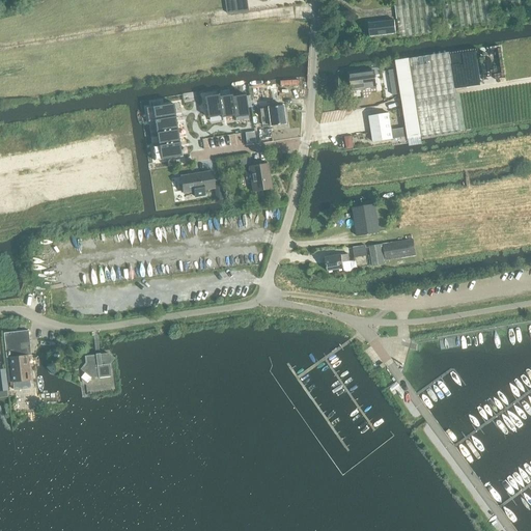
[(395,33),(394,20),(367,22),(369,36),(395,33)]
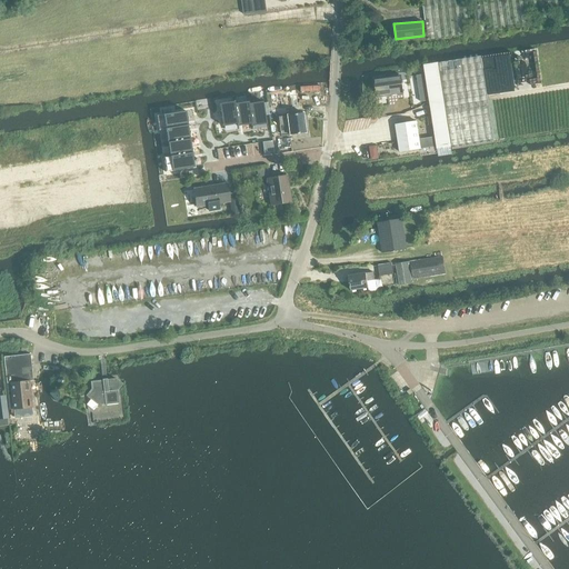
[(406,122),(395,125),(399,152),(421,149),(437,147),(438,149),(495,139),(481,56),(425,65),(426,75),(427,85),(430,100),(435,129),(436,137),(419,139),(417,121),(406,122)]
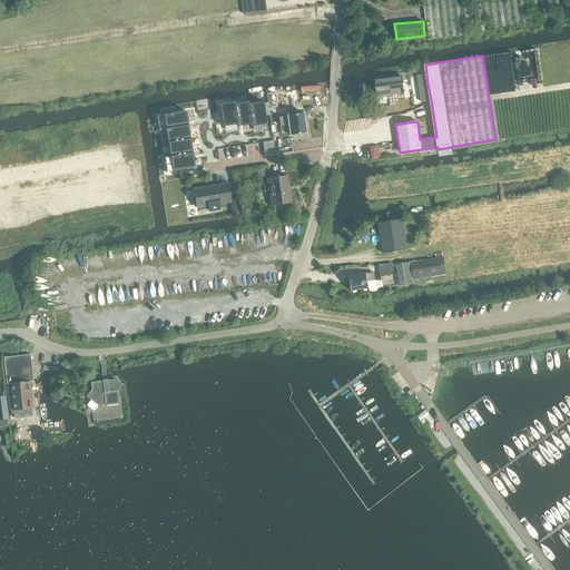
[(425,66),(418,67),(423,101),(430,100),(425,66)]
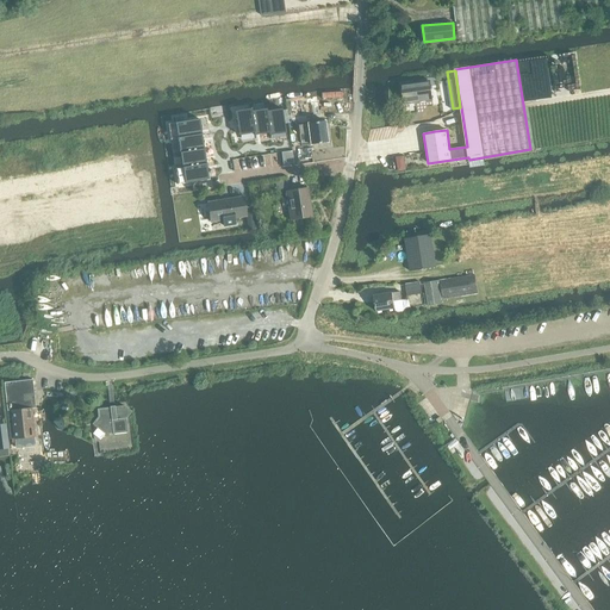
[(404,104),(430,100),(428,81),(400,85),(404,104)]
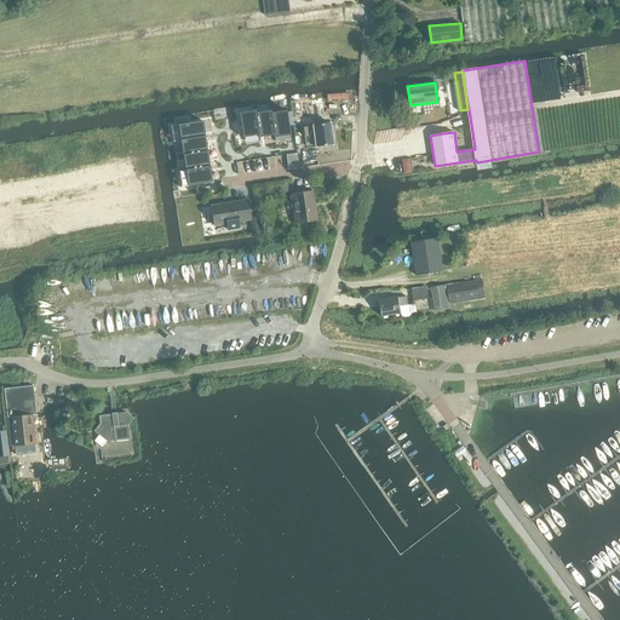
[(254,110),(239,113),(242,137),(258,136),(258,135),(254,113),(256,113),(254,110)]
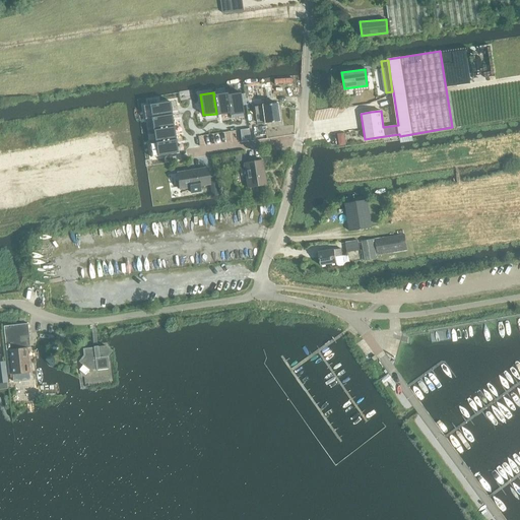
[(214,94),(213,94),(216,113),(216,114),(216,115),(229,114),(230,114),(226,94),(226,92),(214,94)]
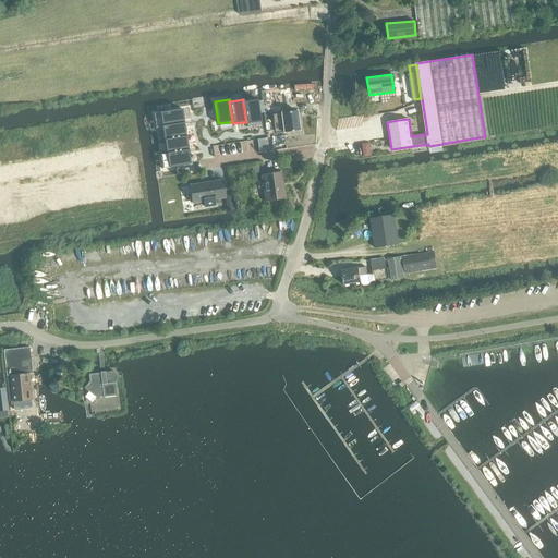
[(243,101),(246,122),(245,122),(246,124),(261,121),(258,109),(264,108),(262,100),(257,101),(257,99),(243,101)]
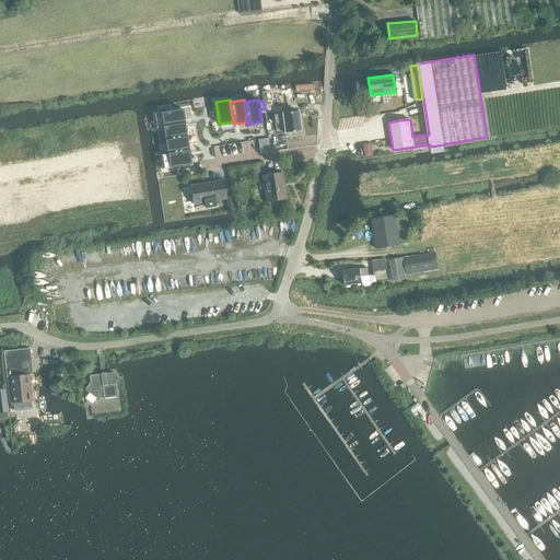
[(161,113),(154,114),(156,128),(163,128),(165,140),(187,137),(183,109),(170,112),(168,106),(160,107),(161,113)]
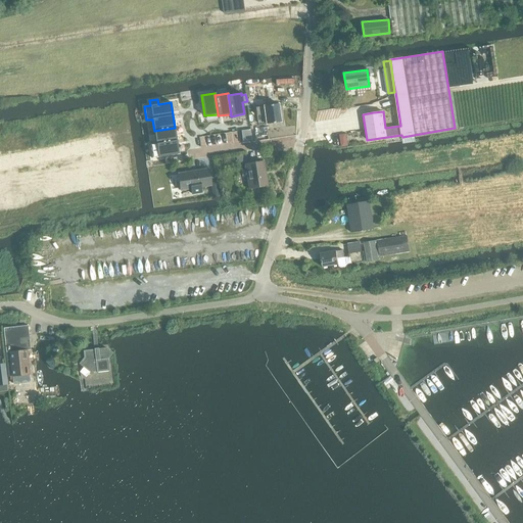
[(267,124),(282,122),(279,103),(264,105),(264,106),(256,107),(257,115),(266,114),(267,124)]
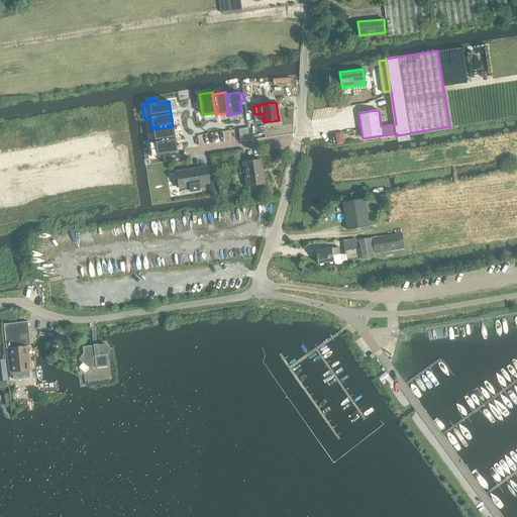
[(154,141),(148,142),(150,157),(177,152),(173,126),(152,129),(154,141)]
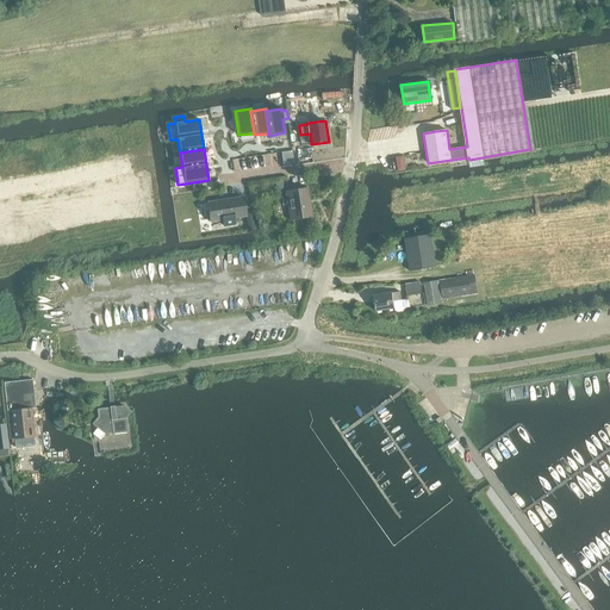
[(403,156),(396,157),(398,172),(405,170),(403,156)]
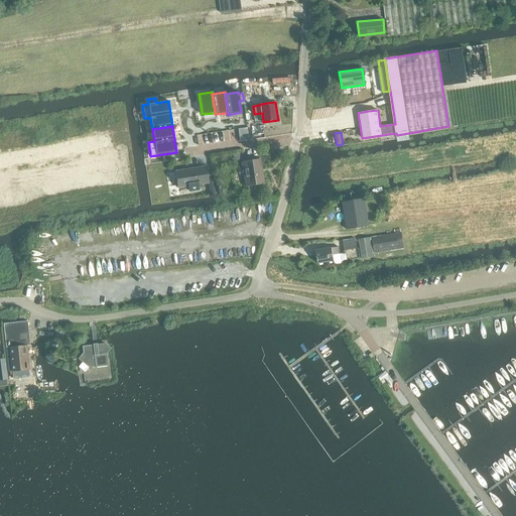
[(246,186),(264,183),(259,160),(242,164),(246,186)]
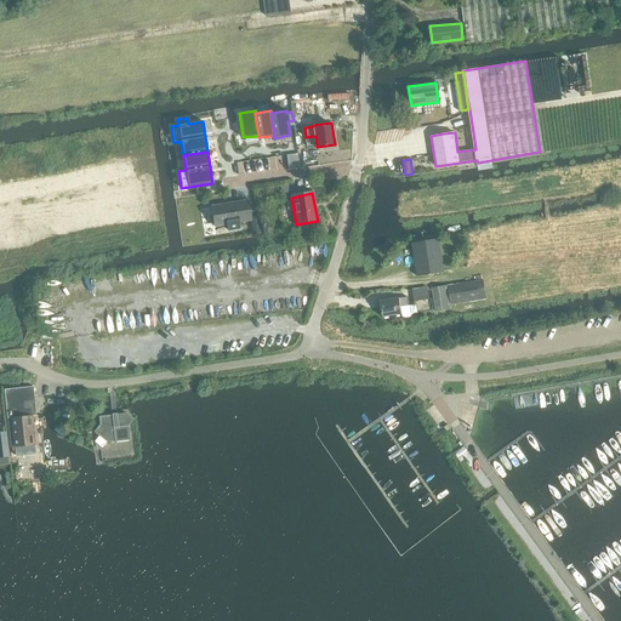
[(248,203),(211,210),(215,229),(227,227),(227,229),(239,227),(239,224),(251,222),(250,216),(248,203)]
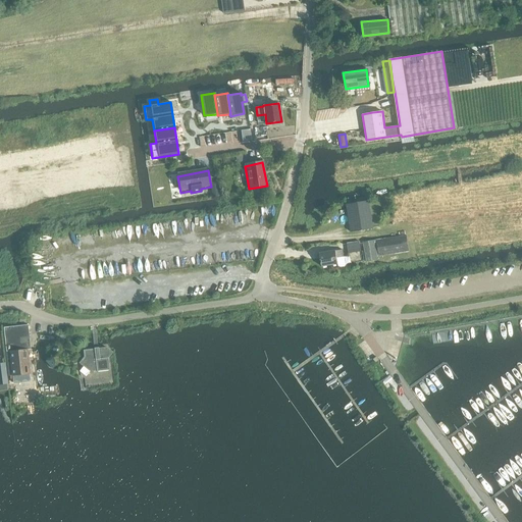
[(216,180),(210,181),(211,187),(212,197),(219,196),(216,180)]
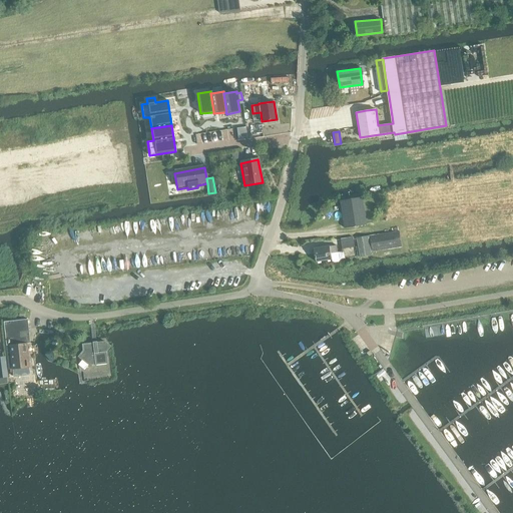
[(341,200),(345,227),(356,226),(367,224),(363,197),(341,200)]
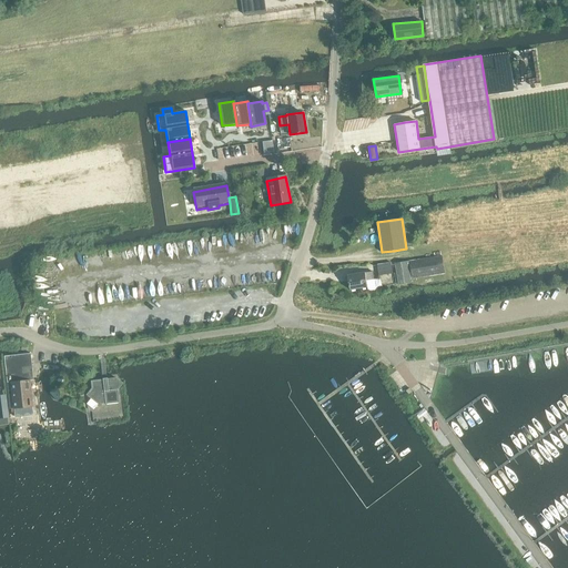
[(444,273),(443,265),(440,255),(409,261),(395,263),(398,285),(411,283),(411,279),(444,273)]
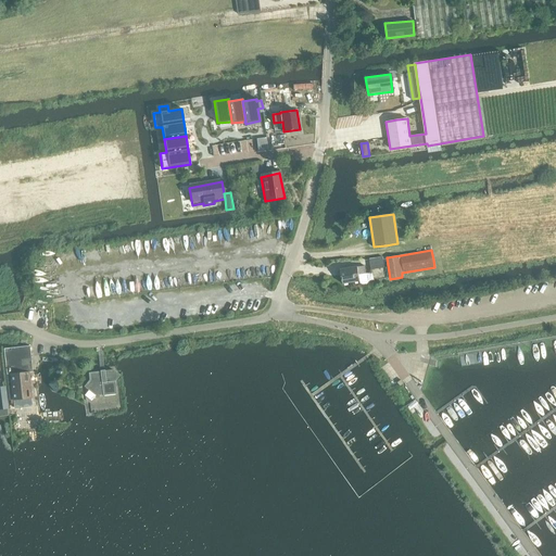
[(369,258),(371,269),(384,267),(382,257),(369,258)]
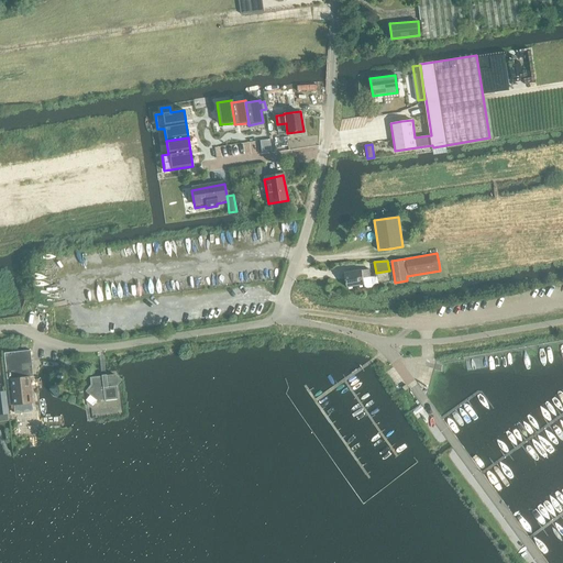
[(362,271),(344,273),(348,288),(364,285),(363,278),(371,277),(370,269),(362,271)]
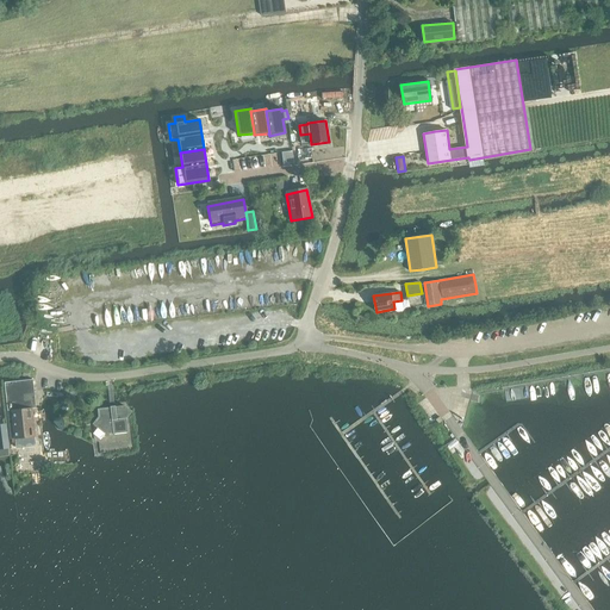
[(32,379),(4,383),(6,411),(36,408),(32,379)]
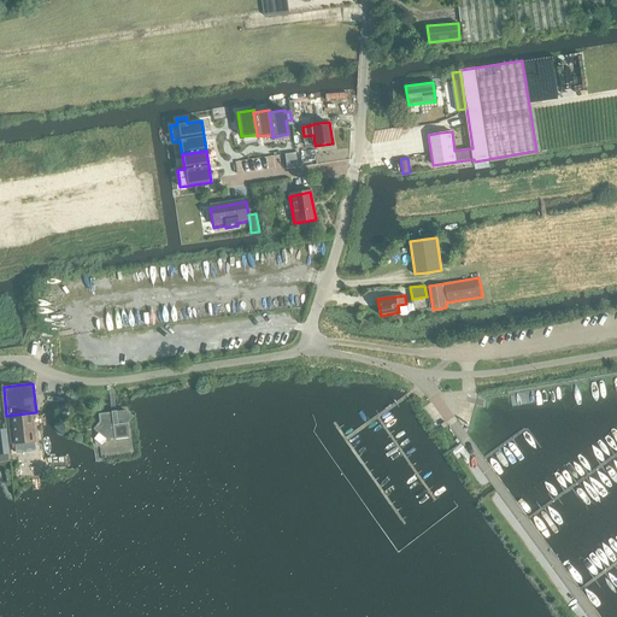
[(128,438),(127,423),(133,417),(125,411),(112,412),(98,413),(99,421),(93,429),(106,439),(128,438)]
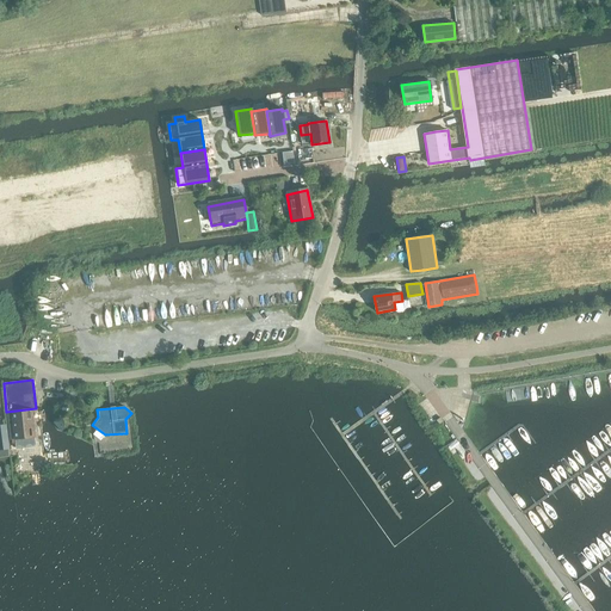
[(31,409),(10,412),(13,440),(35,438),(31,409)]
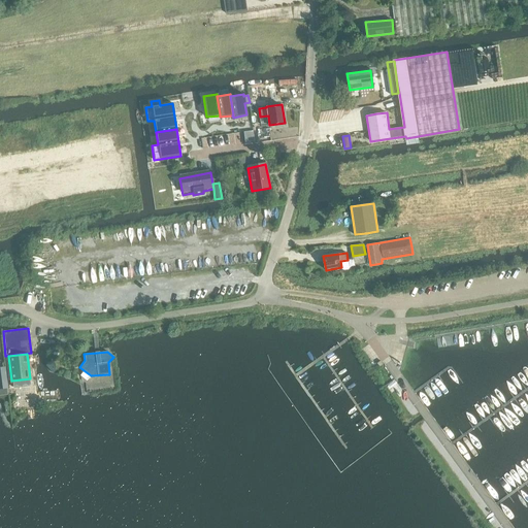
[(52,361),(46,366),(53,373),(58,368),(52,361)]
